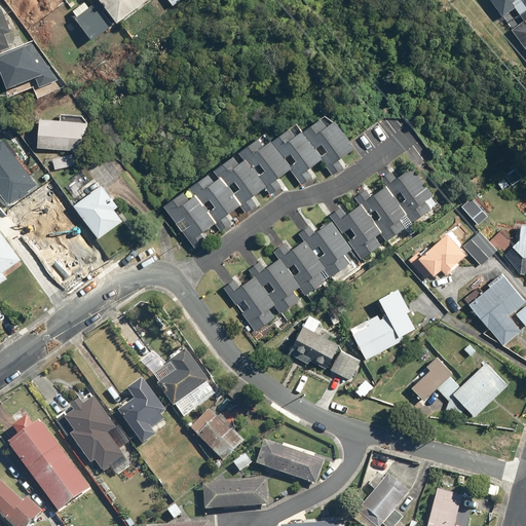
[(7,34),(16,30),(4,0),(0,0),(0,51),(11,47),(7,34)]
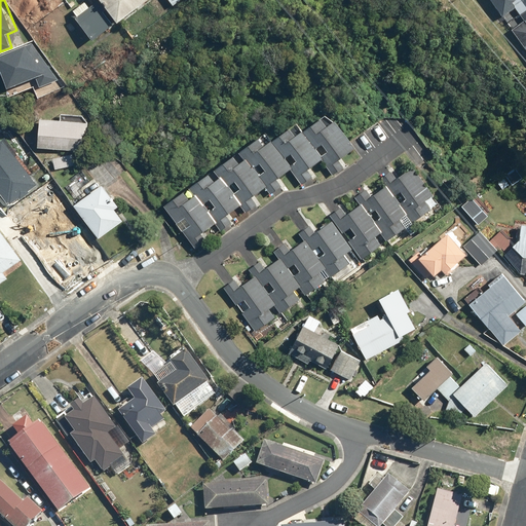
[(147,0),(87,0),(72,12),(94,41),(147,0)]
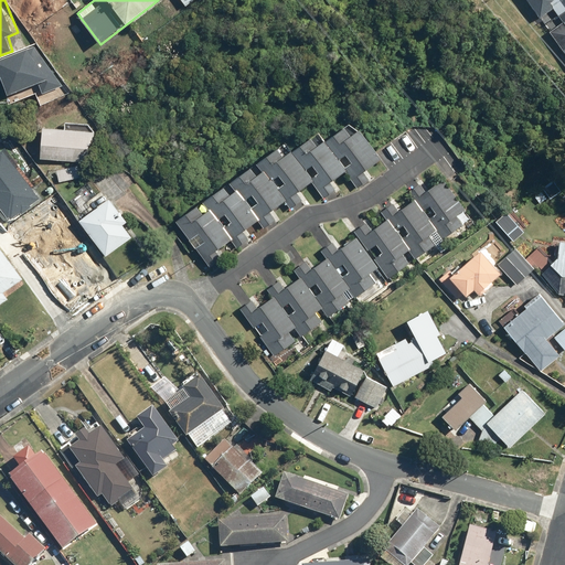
[(564,0),(529,0),(546,24),(564,10),(564,0)]
